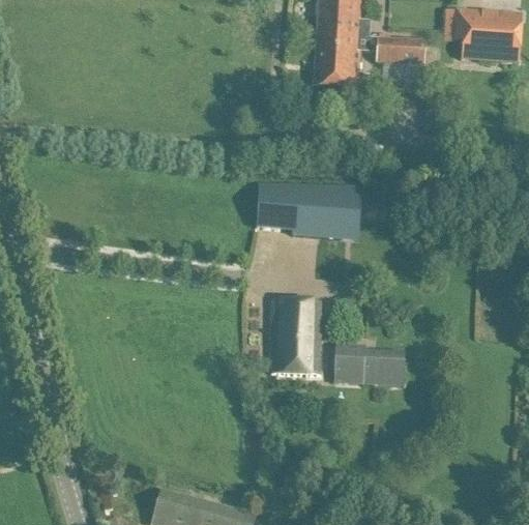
[(319,0),(318,28),(359,32),(359,35),(369,36),(370,19),(360,18),(360,0),(319,0)]
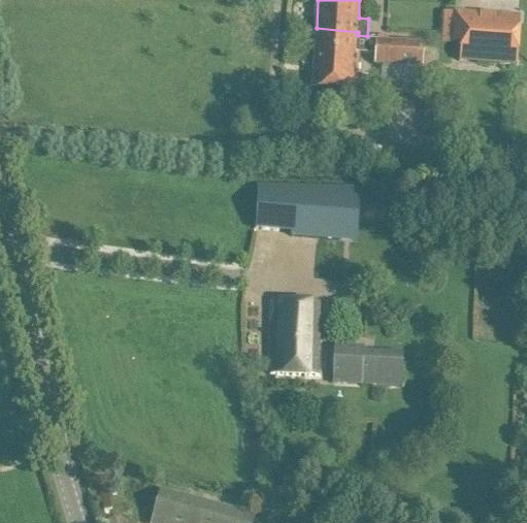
[(478,42),(519,44),(521,12),(463,8),(461,41),(478,42)]
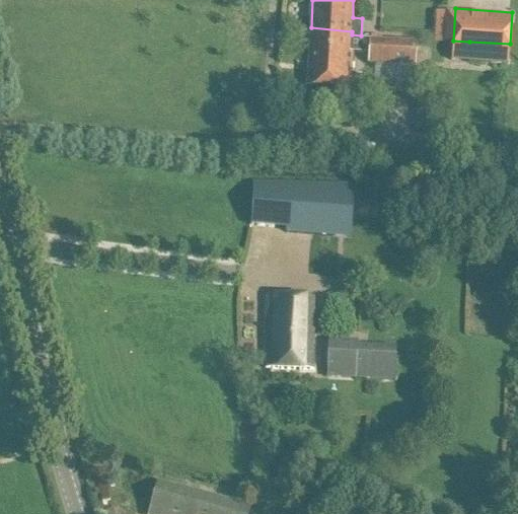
[(352,31),(311,27),(307,83),(351,85),(353,47),(370,48),(369,59),(416,61),(417,39),(361,35),(352,34),(352,31)]
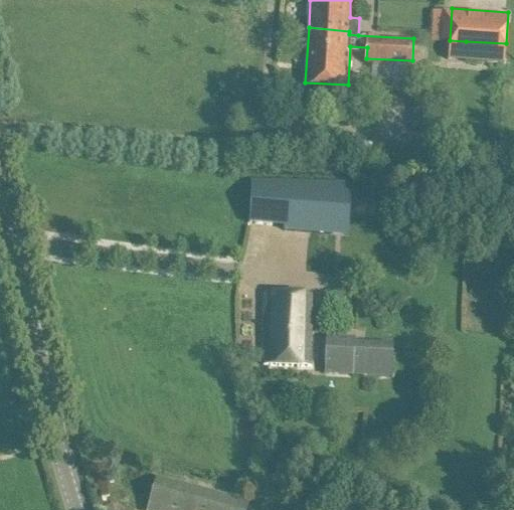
[(466,41),(465,56),(505,58),(506,43),(466,41)]
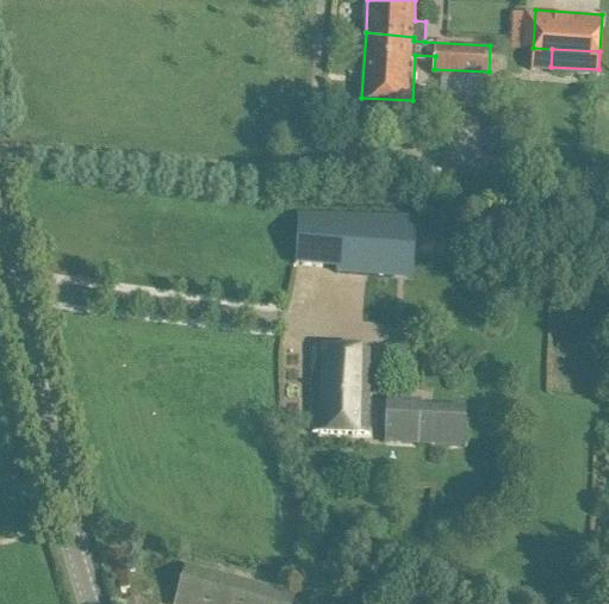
[(442,163),(418,161),(417,178),(441,180),(442,163)]
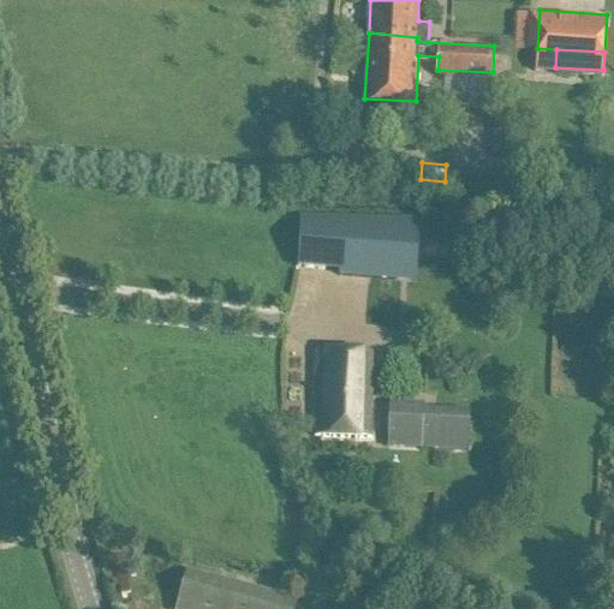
[(340,269),(417,275),(418,268),(419,216),(300,213),(298,261),(340,264),(340,269)]
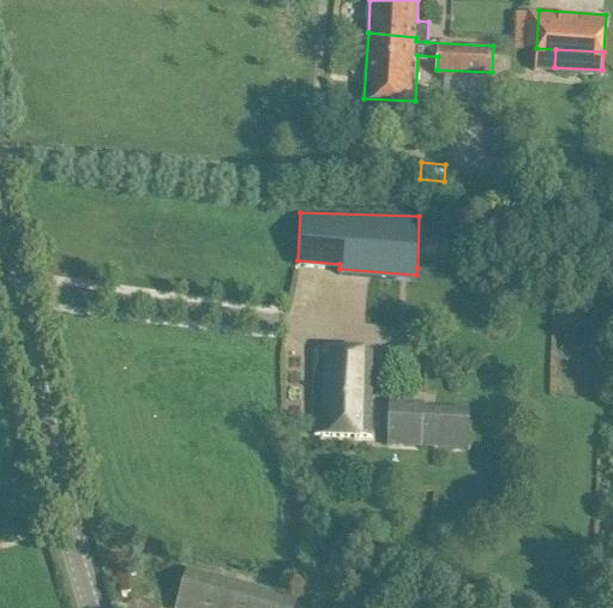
[(372,431),(372,347),(316,344),(316,431),(372,431)]
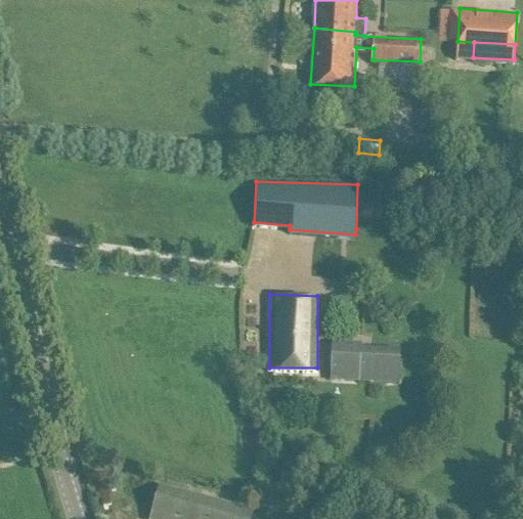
[(362,340),(332,339),(331,365),(359,366),(359,377),(386,378),(387,349),(361,348),(362,340)]
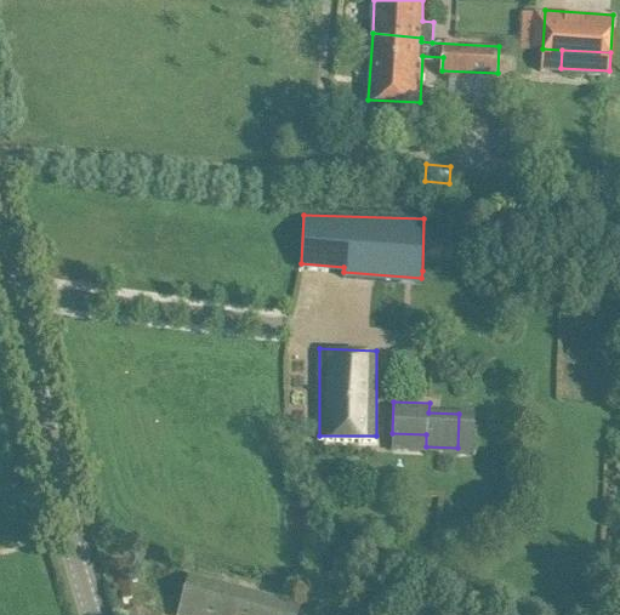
[(296,614),(300,604),(191,573),(180,610),(195,614),(296,614)]
